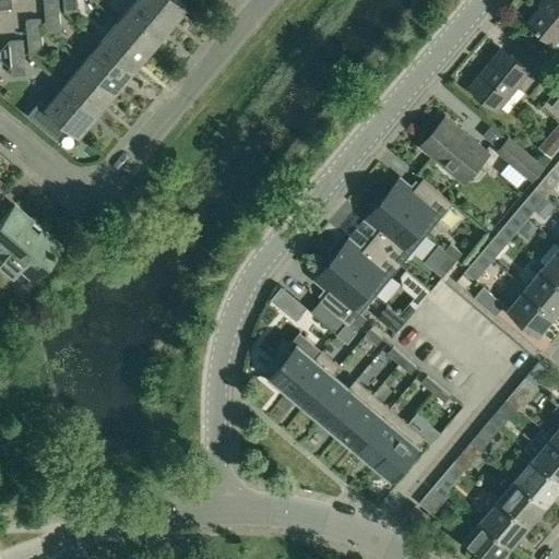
[(0,0),(0,9),(13,9),(11,0),(0,0)]
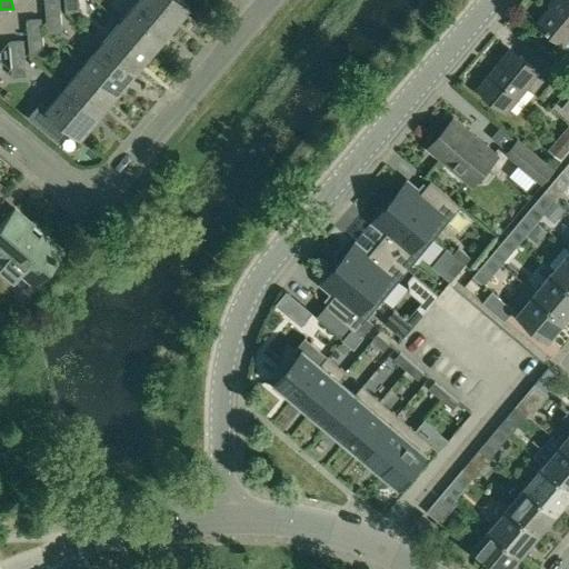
[(58,0),(45,0),(48,33),(61,33),(58,0)]
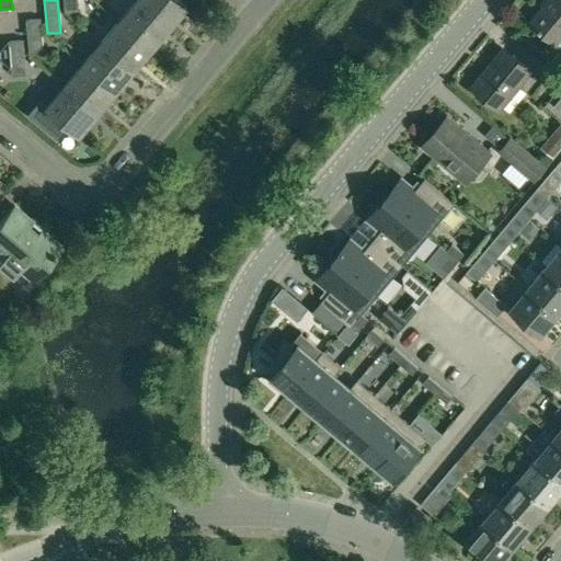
[(77,0),(63,0),(65,13),(79,12),(77,0)]
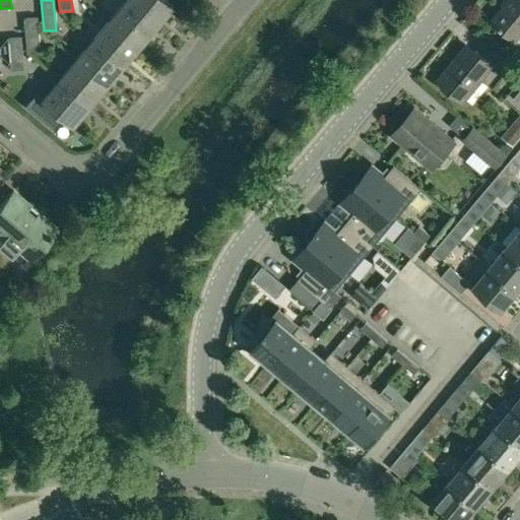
[(125,0),(109,20),(141,47),(157,27),(125,0)]
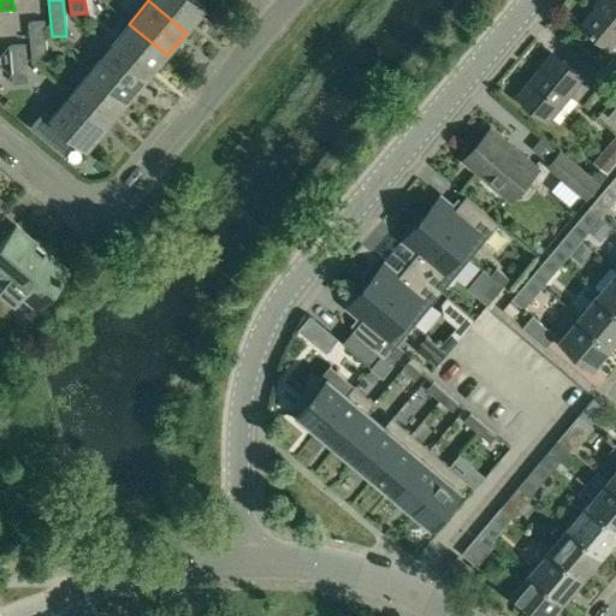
[(196,0),(148,0),(187,33),(206,9),(196,0)]
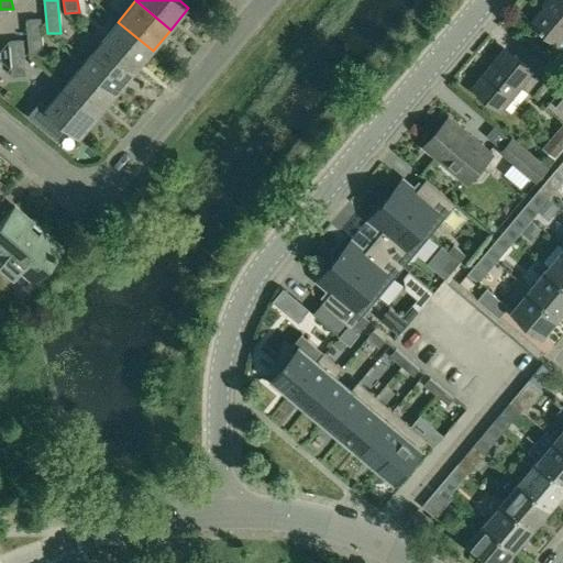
[(562,0),(550,0),(532,22),(559,43),(562,37),(562,0)]
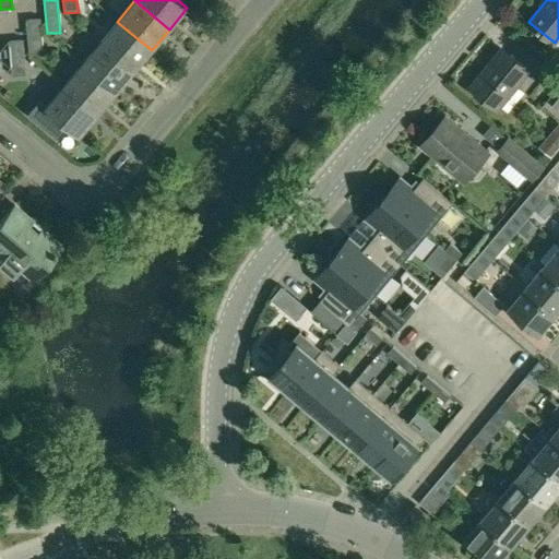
[(40,19),(26,20),(28,55),(43,54),(40,19)]
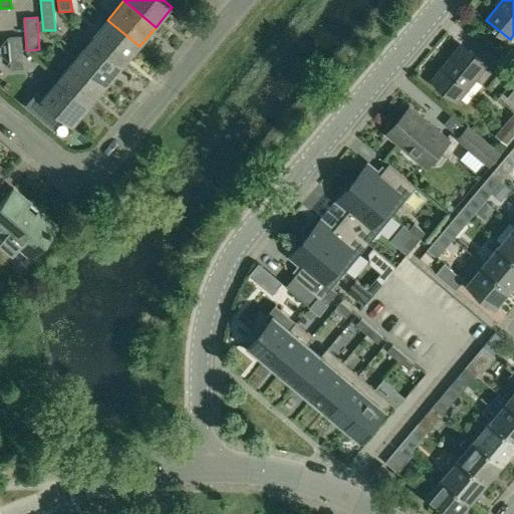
[(107,20),(91,39),(122,65),(140,46),(107,20)]
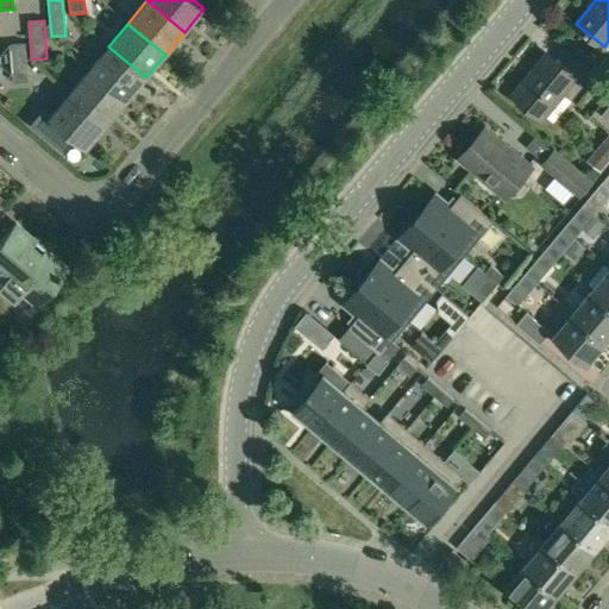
[(25,43),(10,44),(12,82),(27,81),(25,43)]
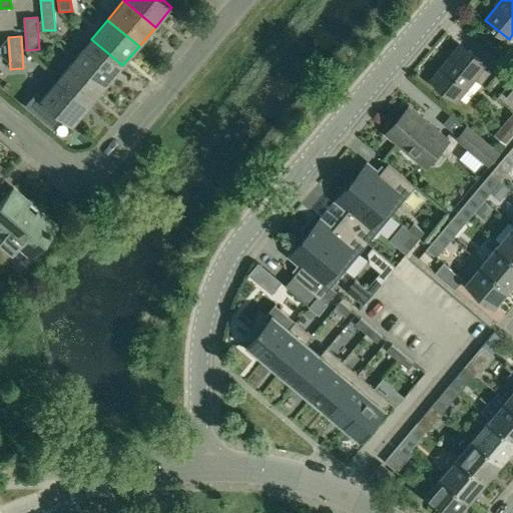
[(91,39),(75,58),(106,84),(122,65),(91,39)]
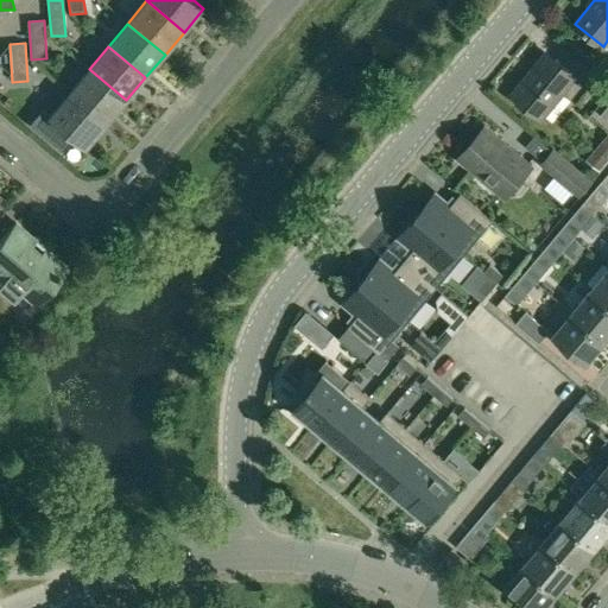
[(546,54),(512,94),(542,118),(575,78),(580,82),(589,70),(567,50),(556,62),(546,54)]
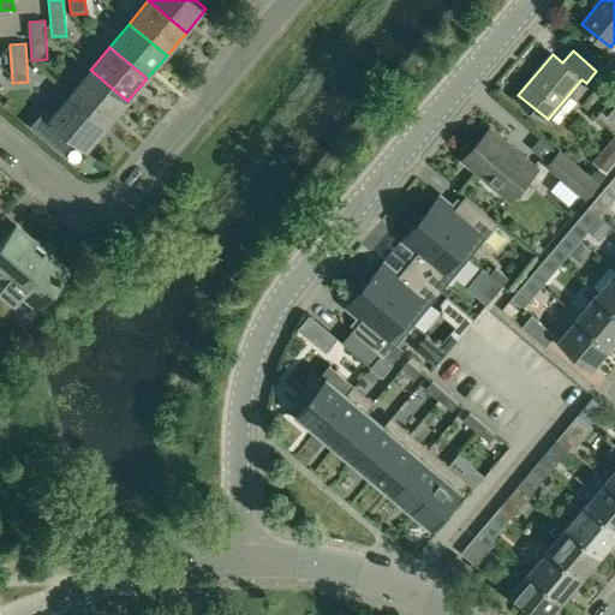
[(90,70),(70,93),(108,124),(127,101),(90,70)]
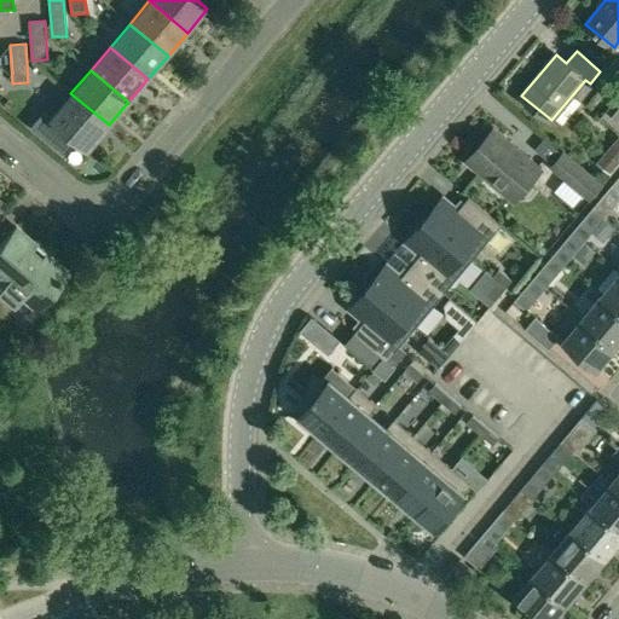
[(618,81),(613,76),(602,88),(613,99),(618,92),(618,81)]
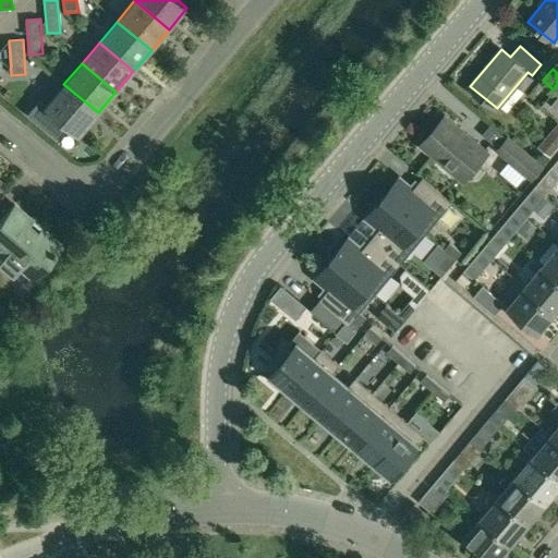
[(40,99),(28,113),(59,140),(70,125),(80,134),(98,112),(63,84),(47,105),(40,99)]
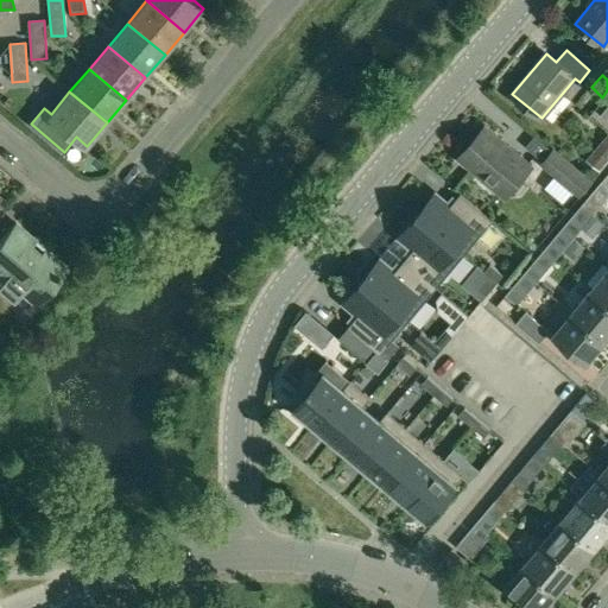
[(458,157),(506,197),(532,166),(485,127),(458,157)]
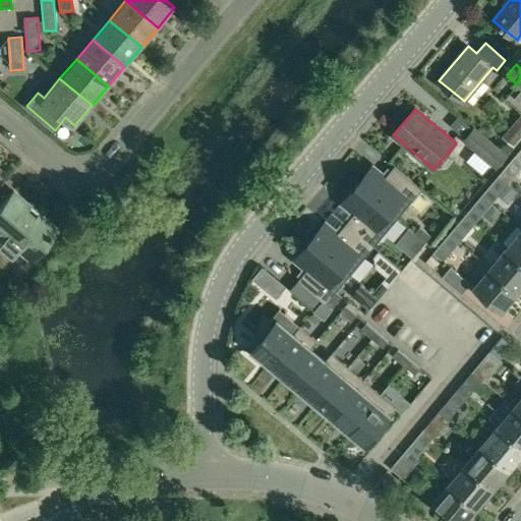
[(520,113),(512,125),(520,132),(520,113)]
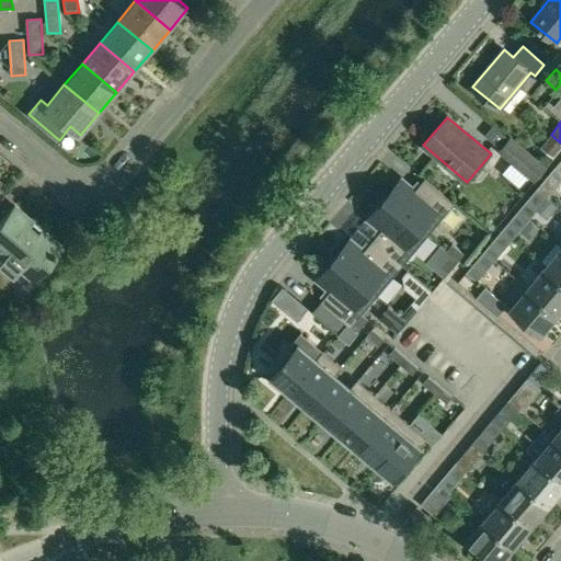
[(500,151),(534,181),(546,167),(511,138),(500,151)]
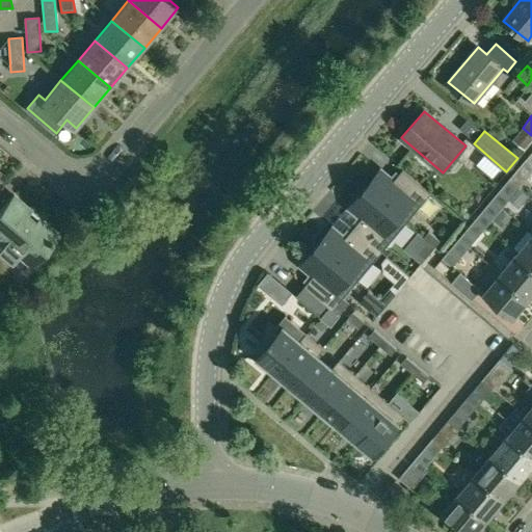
[(531,164),(526,160),(515,171),(526,180),(531,171),(531,164)]
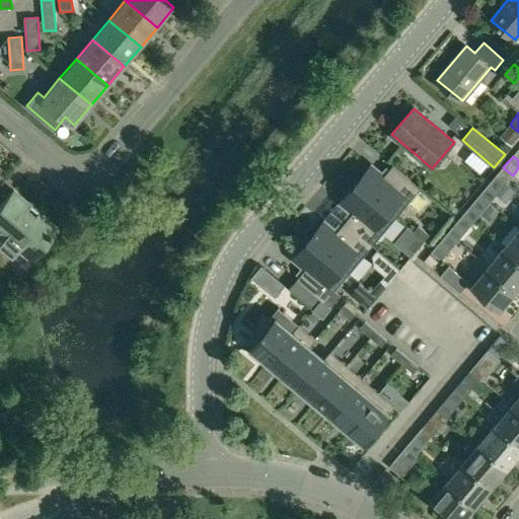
[(370,165),(356,183),(395,218),(420,189),(392,165),(383,176),(370,165)]
